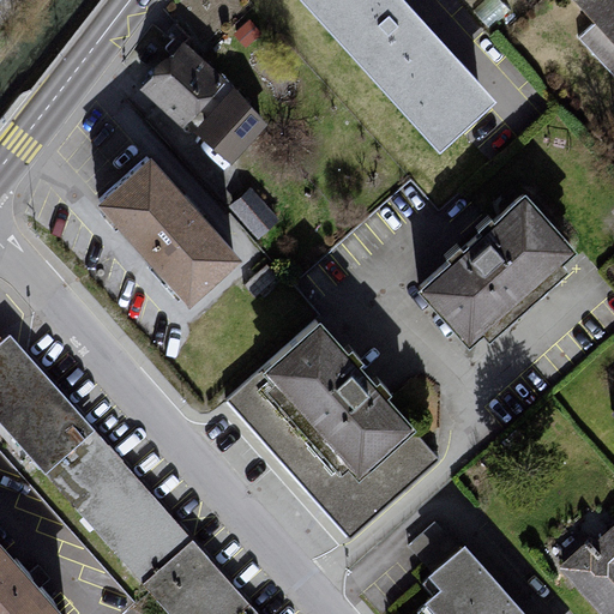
[(497,101),(404,0),(301,0),(440,151),(497,101)]
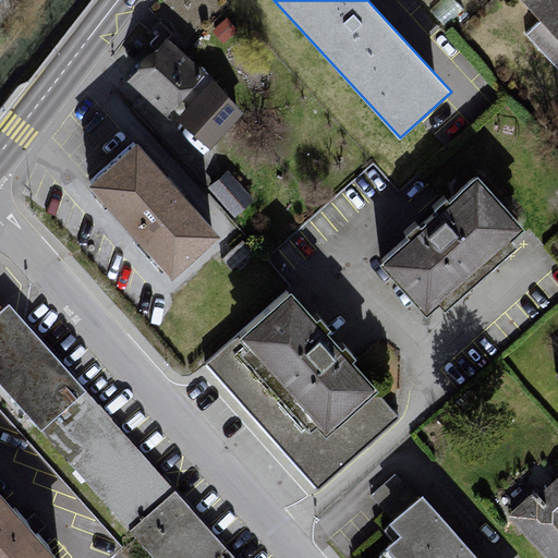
[(557,0),(530,0),(542,13),(528,25),(557,59),(557,0)]
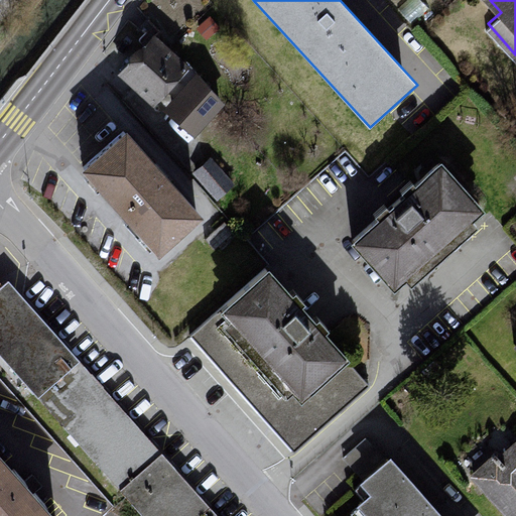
[(154,35),(121,72),(157,104),(190,68),(154,35)]
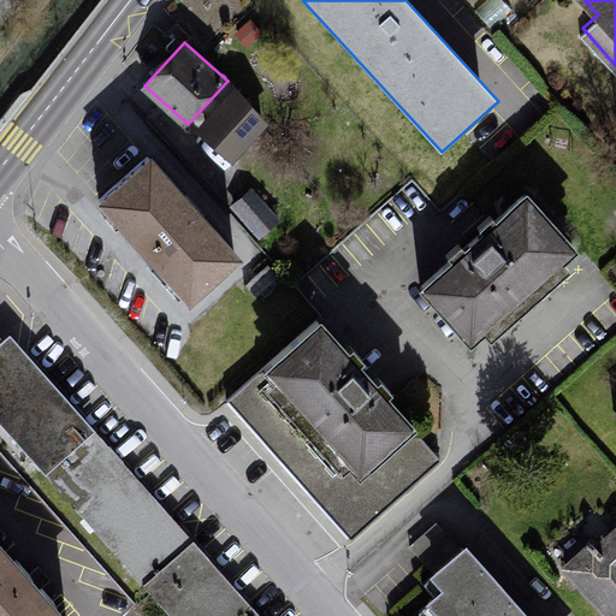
[(268,124),(234,87),(196,130),(232,163),(268,124)]
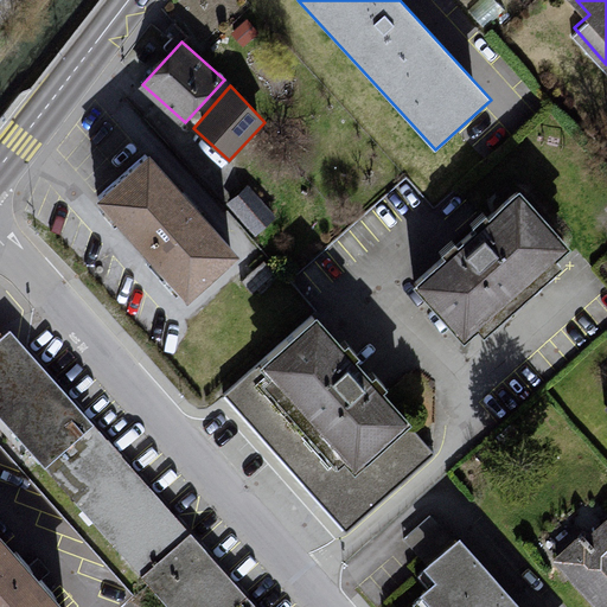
[(148,157),(100,198),(189,298),(236,255),(148,157)]
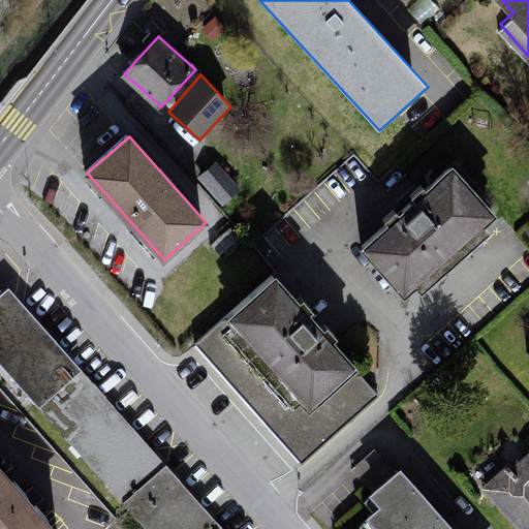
[(223,198),(242,182),(217,155),(198,172),(223,198)]
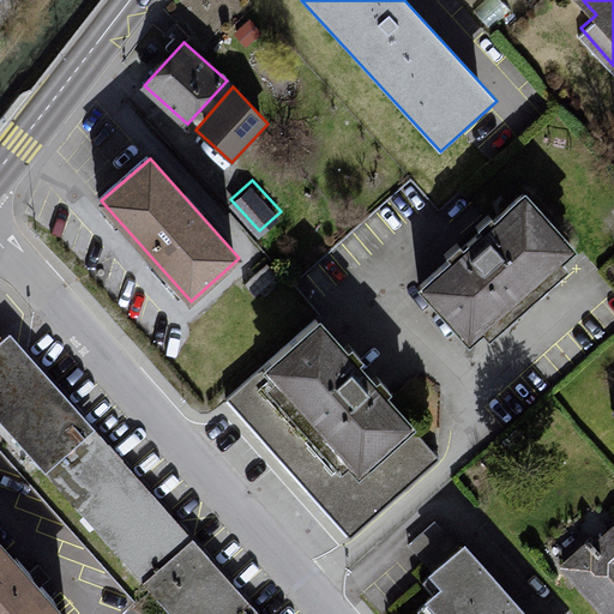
[(533,194),(423,292),(479,353),(588,256),(533,194)]
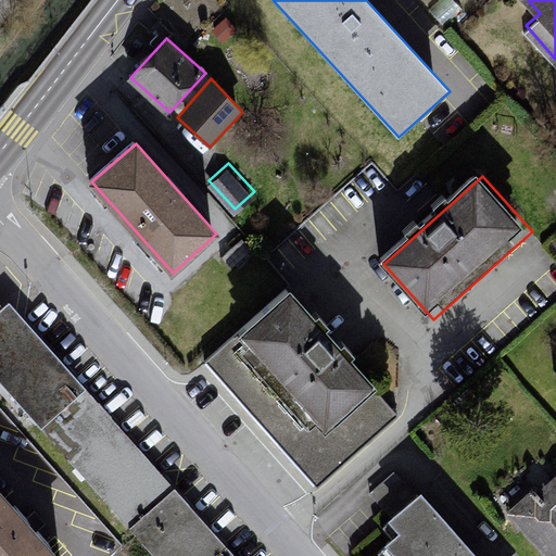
[(290,291),(207,365),(317,487),(400,414),(290,291)]
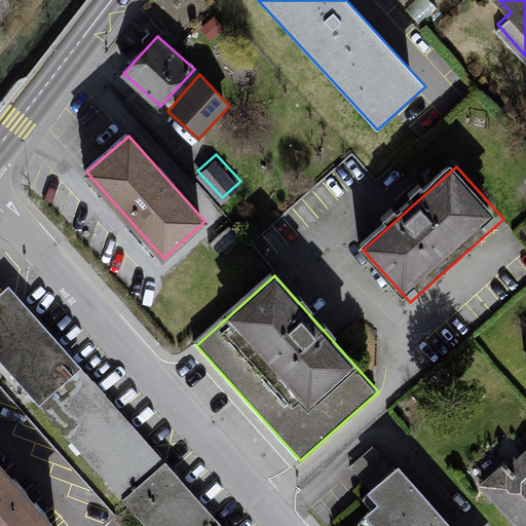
[(0,294),(0,365),(38,407),(82,367),(9,287),(3,292),(0,294)]
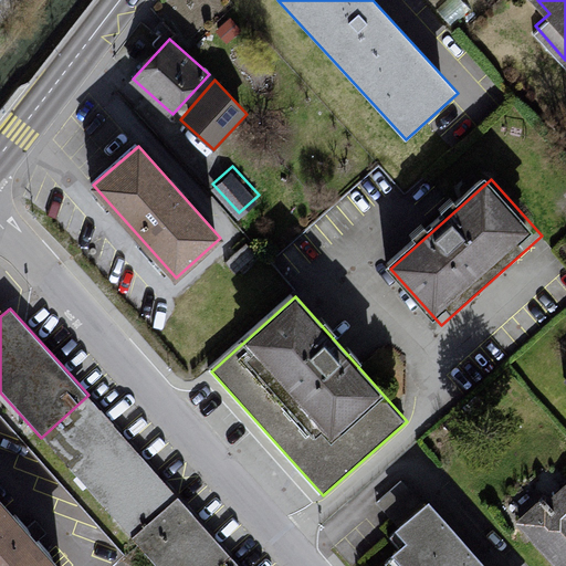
[(180,496),(88,395),(41,438),(132,540),(180,496)]
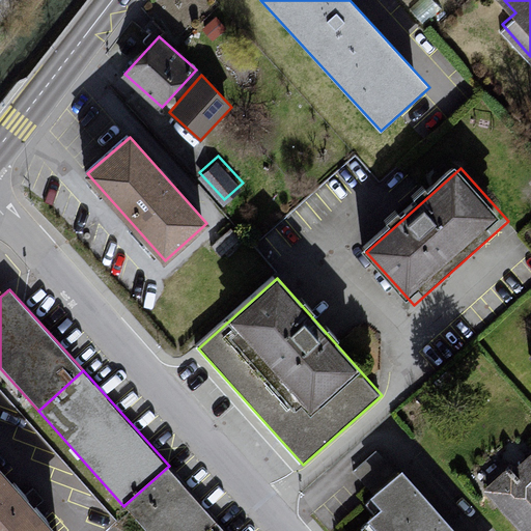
[(530,530),(530,455),(490,493),(523,530),(530,530)]
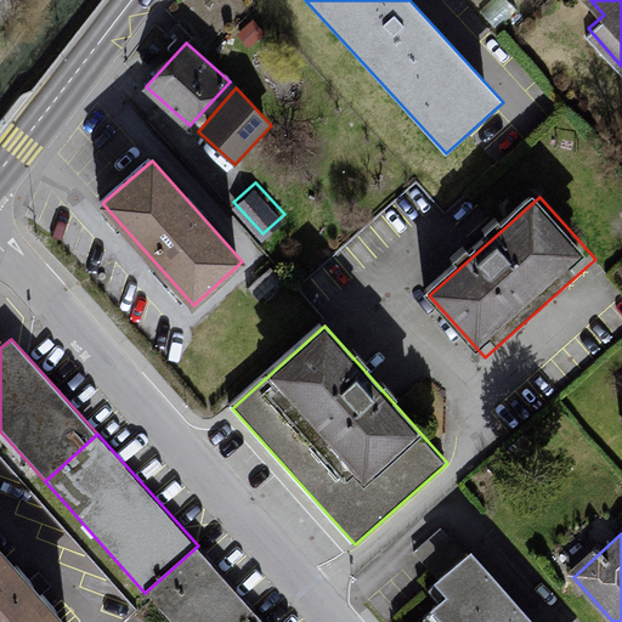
[(265,621),(198,546),(145,593),(170,621),(265,621)]
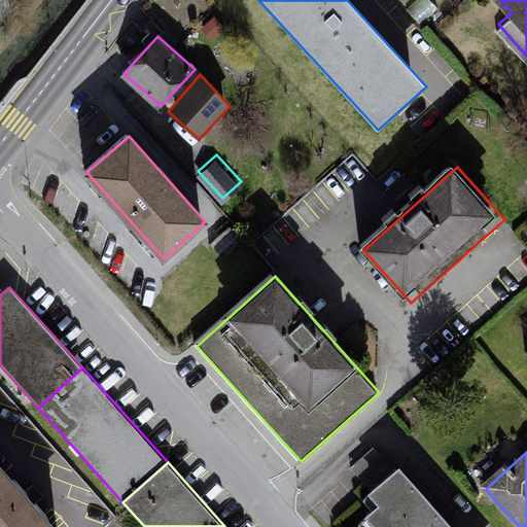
[(53,526),(0,465),(0,526),(53,526)]
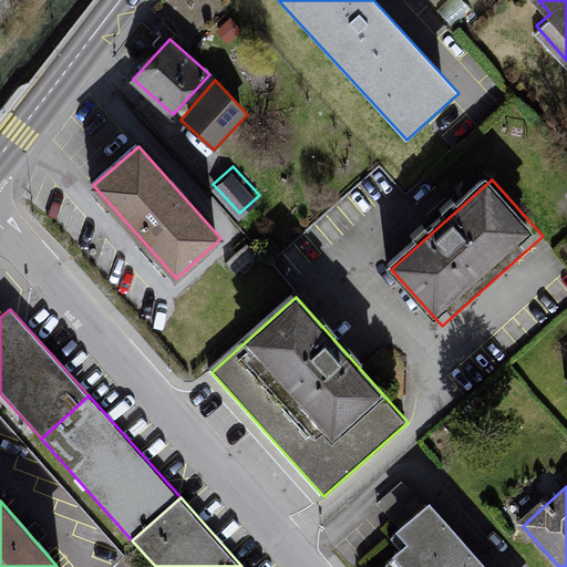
[(487,566),(432,505),(398,534),(409,548),(395,564),(399,566),(487,566)]
